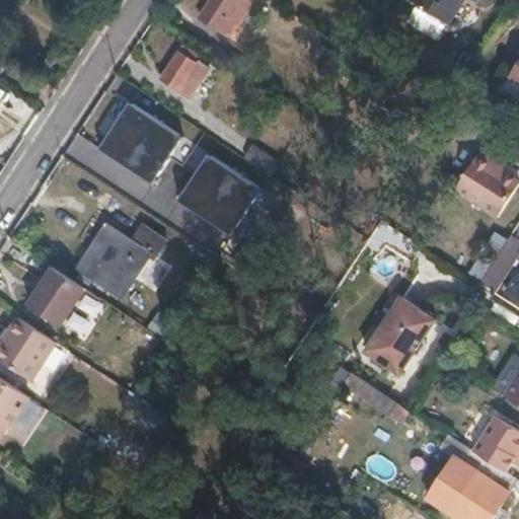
[(218,0),(203,23),(228,41),(249,8),(253,11),(261,0),(218,0)]
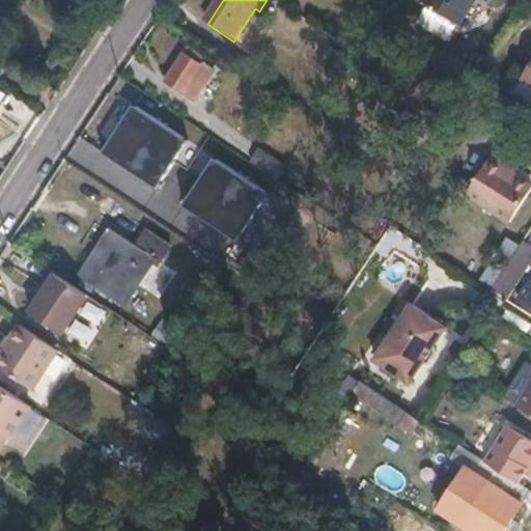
[(487,0),(426,0),(425,1),(435,7),(425,22),(450,38),(474,0),(487,0)]
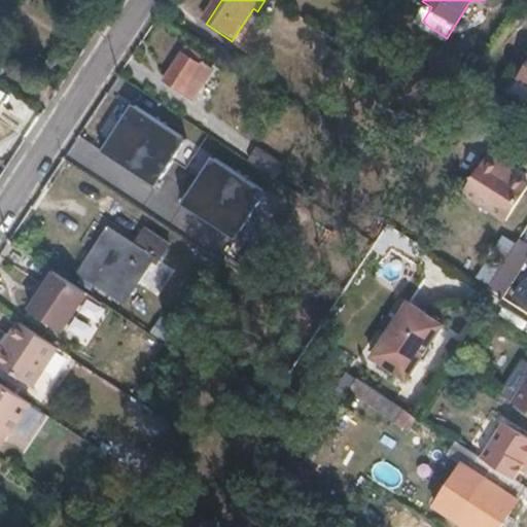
[(216,77),(186,57),(167,85),(191,101),(203,82),(211,86),(216,77)]
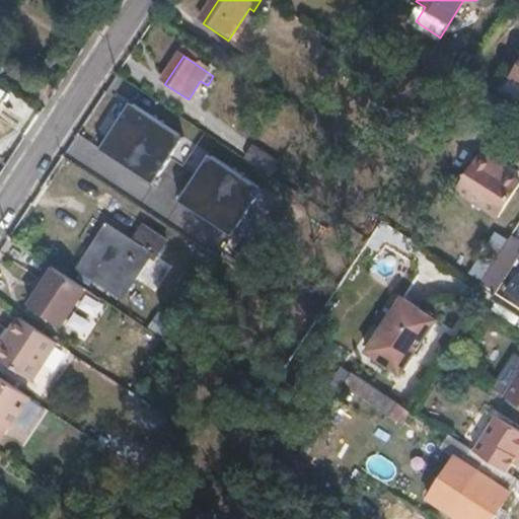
[(518,62),(509,78),(518,83),(518,62)]
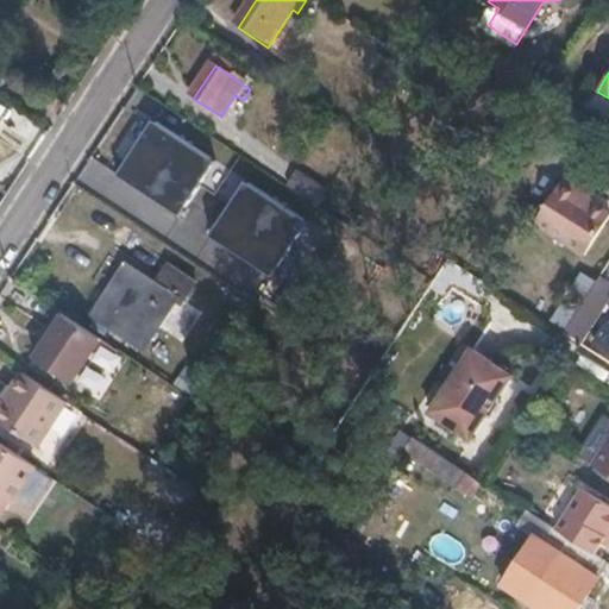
[(581,192),(562,180),(533,224),(584,256),(608,215),(577,195),(581,192)]
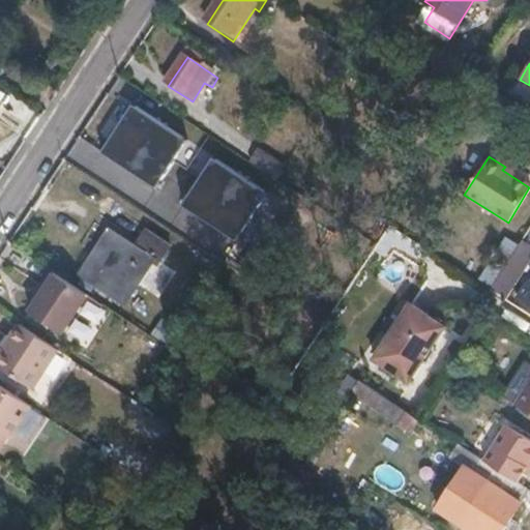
[(247,202),(227,187),(208,217),(236,234),(251,210),(245,206),(247,202)]
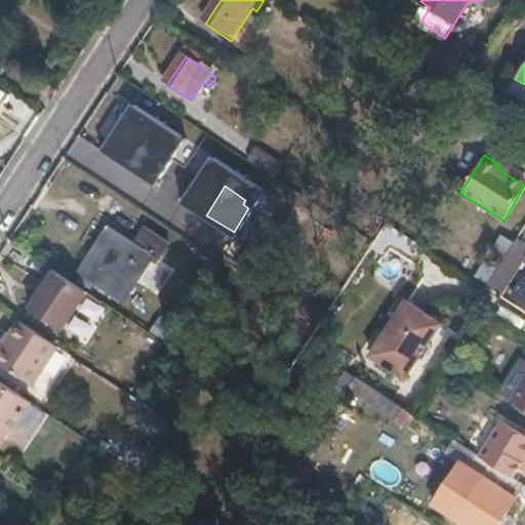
[(171,249),(147,233),(135,250),(113,237),(86,279),(123,304),(132,288),(138,291),(154,266),(159,269),(171,249)]
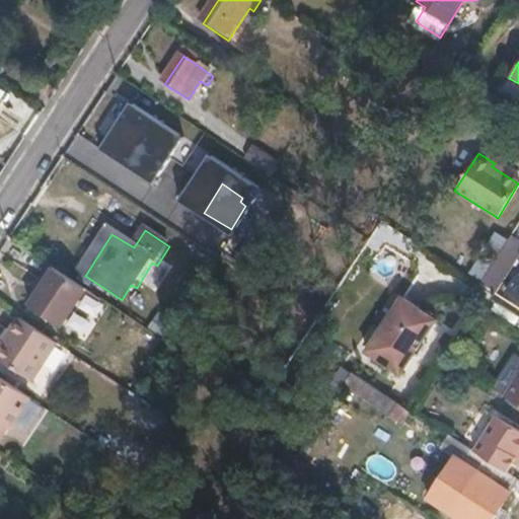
[(474,269),(485,275),(507,239),(497,232),(474,269)]
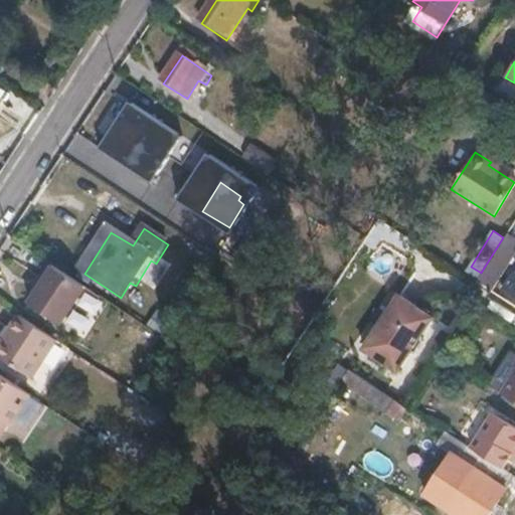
[(512,243),(503,237),(481,273),(490,278),(512,243)]
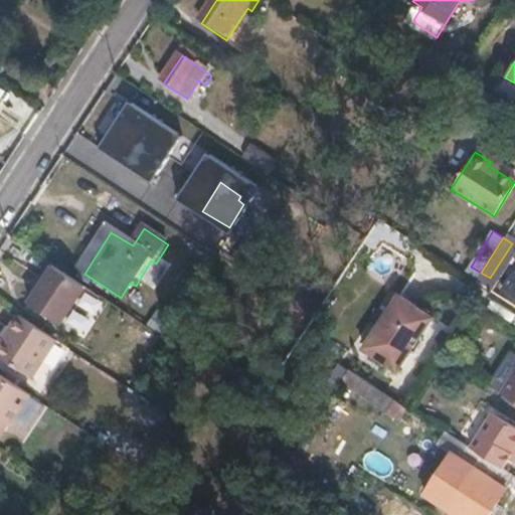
[(63,329),(87,292),(50,268),(33,293),(38,296),(31,308),(63,329)]
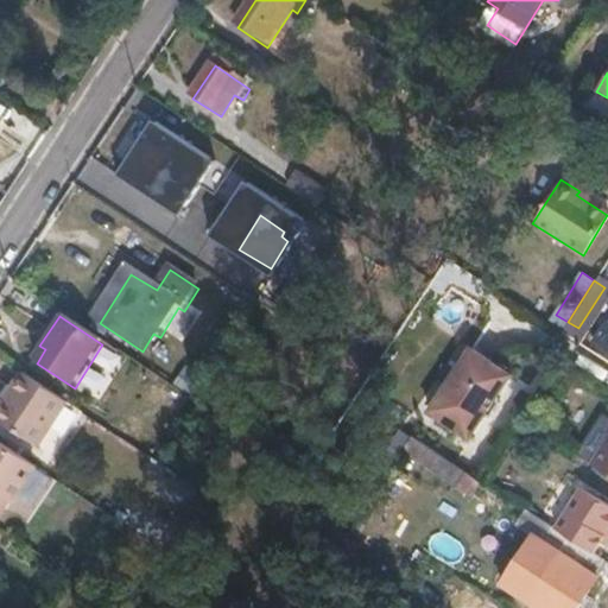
[(511,377),(469,350),(426,415),(469,443),(511,377)]
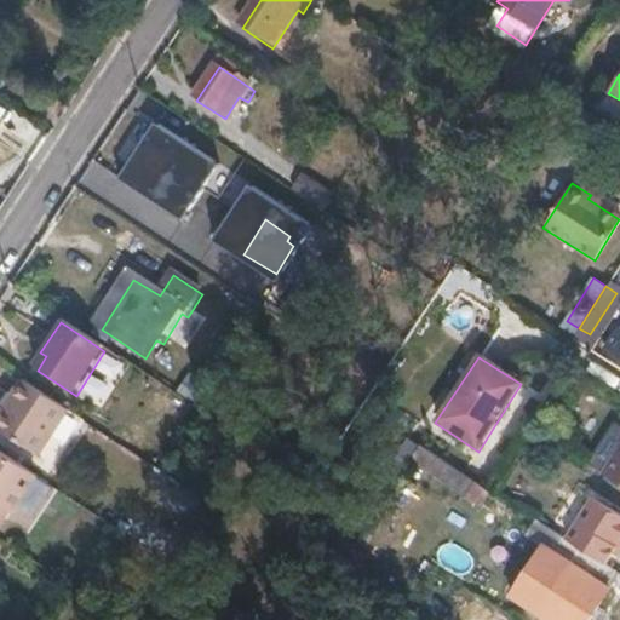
[(188,383),(181,395),(195,402),(202,392),(188,383)]
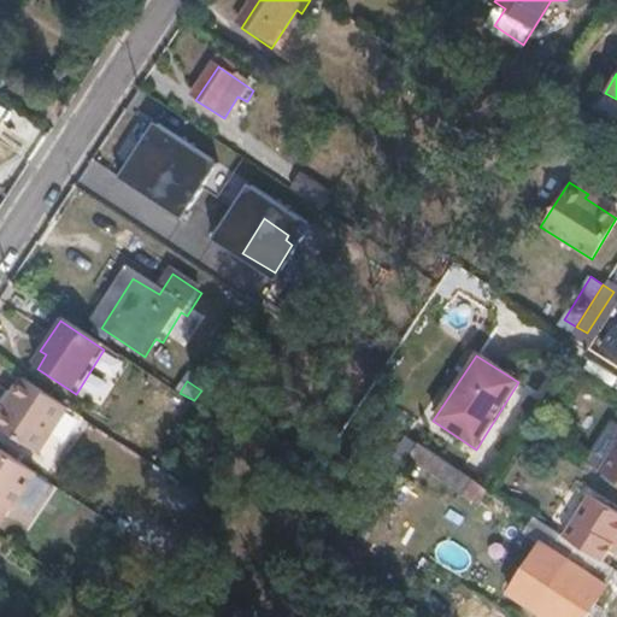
[(0,432),(41,459),(70,413),(25,383),(13,401),(18,404),(0,432)]
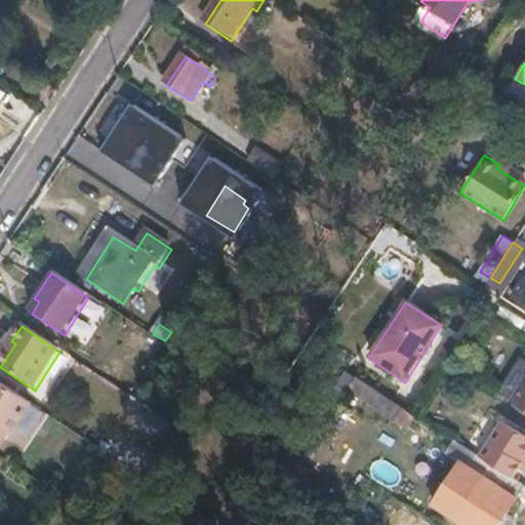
[(524,373),(508,402),(524,413),(524,373)]
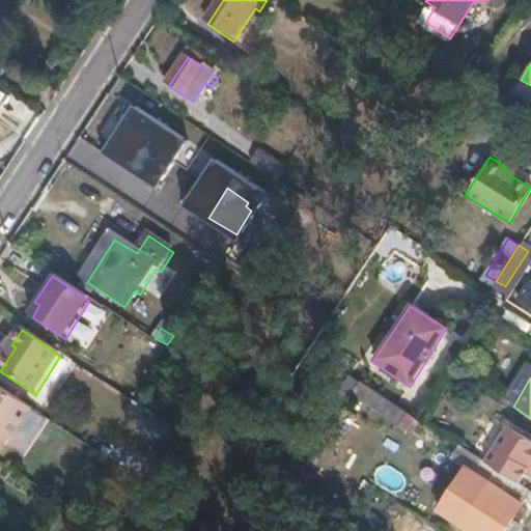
[(420,423),(358,383),(351,395),(415,437),(423,424),(420,423)]
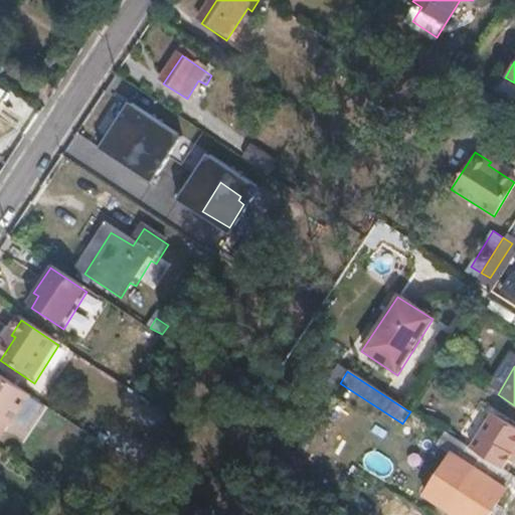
[(0,445),(11,427),(13,430),(32,399),(0,377),(0,445)]
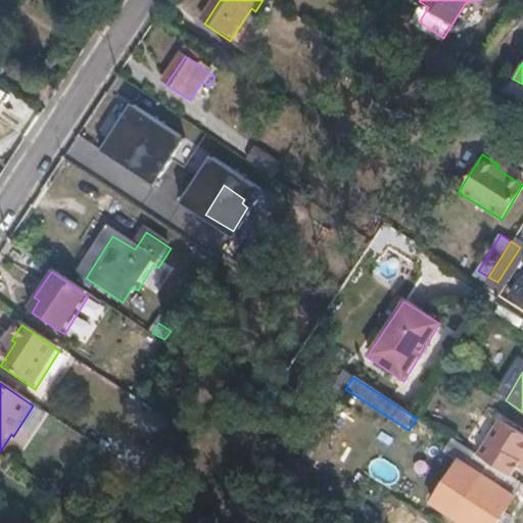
[(522,434),(497,419),(475,456),(508,476),(520,459),(522,460),(522,434)]
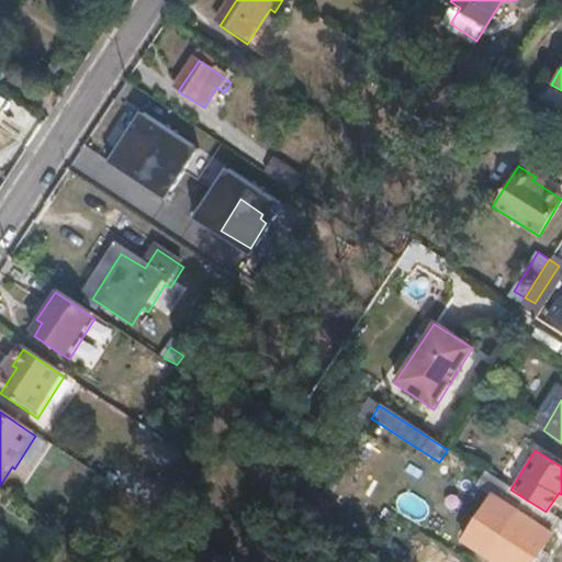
[(546,512),(510,490),(487,475),(480,487),(517,512),(487,558),(494,561),(536,561),(561,521),(546,512)]
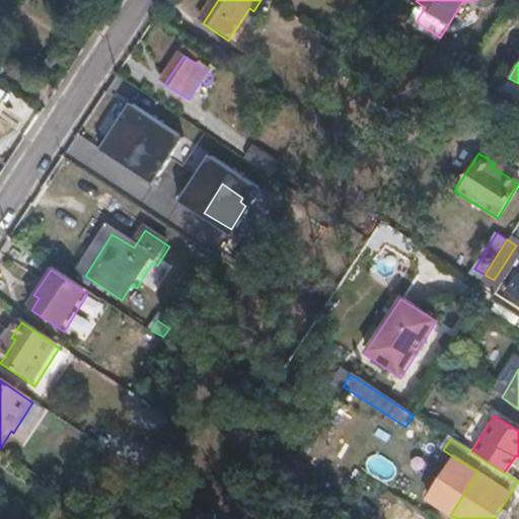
[(347,518),(350,514),(338,506),(328,518),(347,518)]
